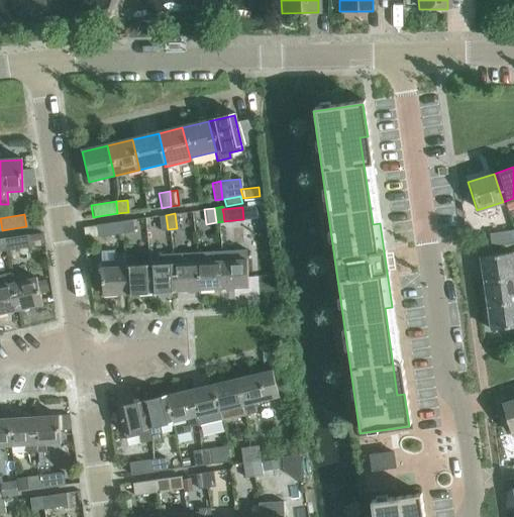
[(168,229),(166,215),(157,216),(159,231),(168,229)]
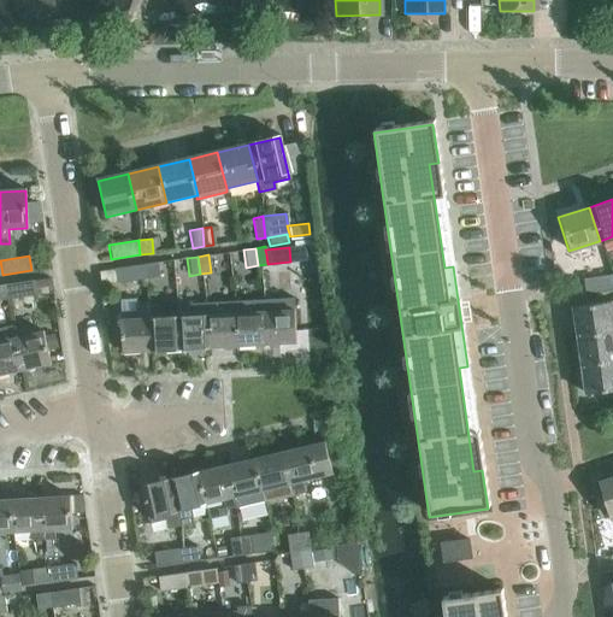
[(141,264),(143,278),(158,276),(155,263),(141,264)]
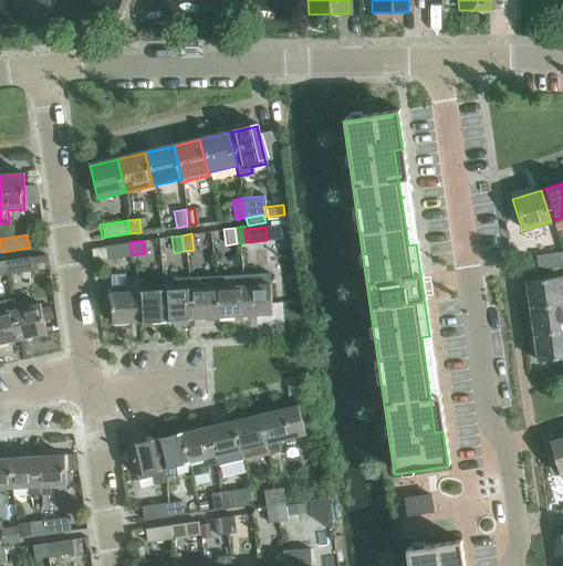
[(132,255),(129,242),(103,247),(105,260),(132,255)]
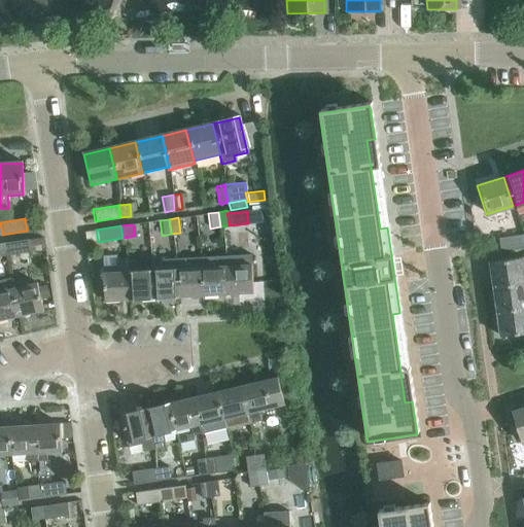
[(497,238),(499,250),(523,247),(523,241),(522,235),(497,238)]
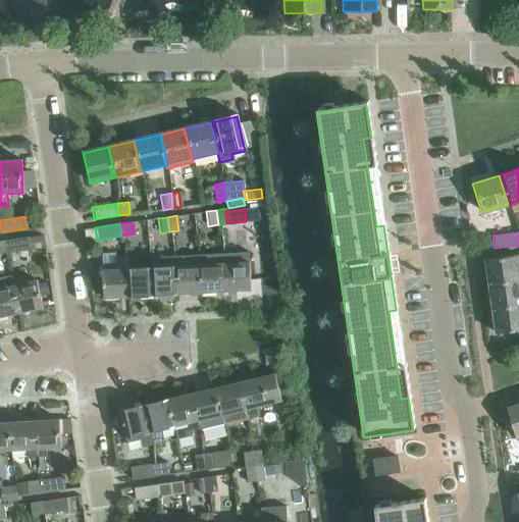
[(4,241),(5,253),(29,250),(27,238),(4,241)]
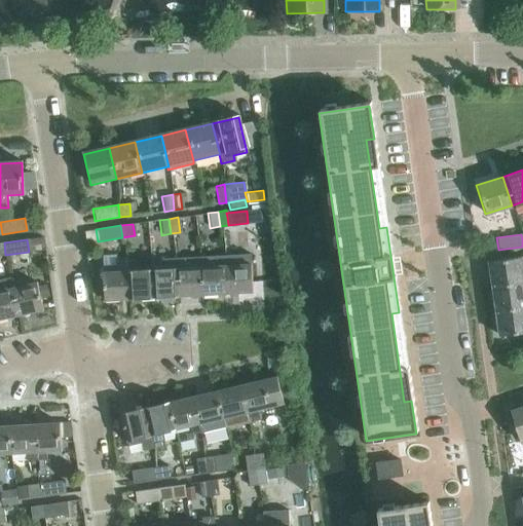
[(250,266),(236,266),(235,254),(223,255),(224,261),(226,295),(252,294),(250,266)]
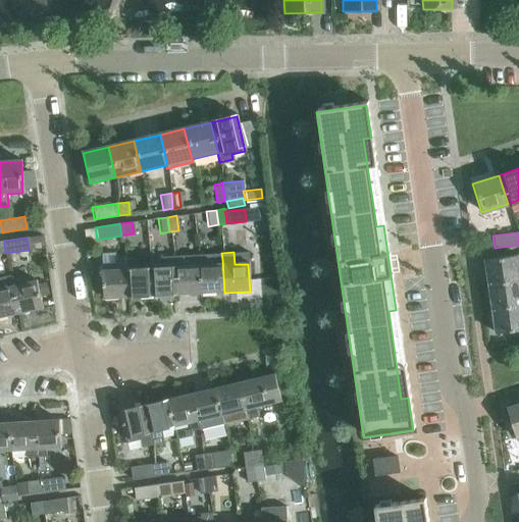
[(199,260),(201,294),(224,293),(222,259),(221,253),(199,254),(199,260)]
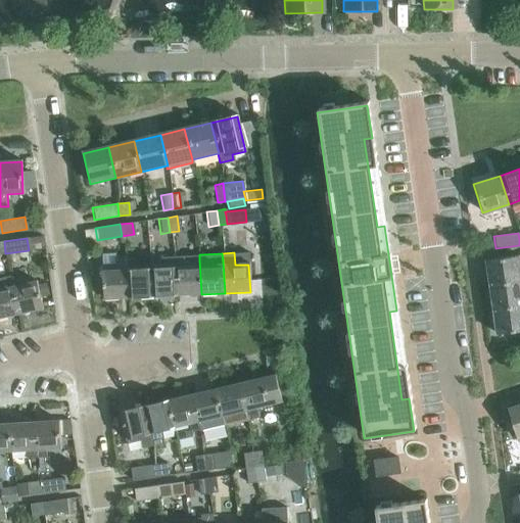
[(177,295),(201,294),(199,260),(199,254),(174,256),(175,260),(177,295)]
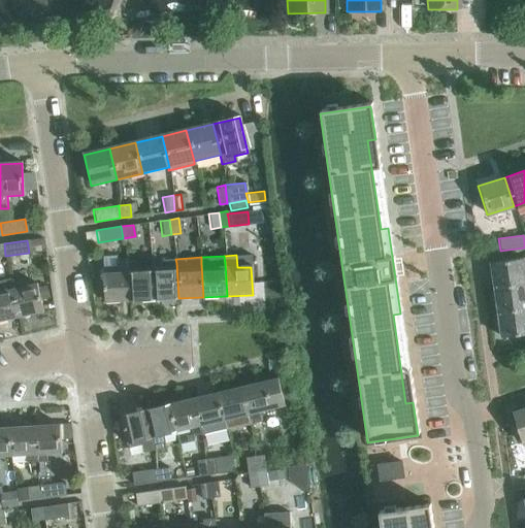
[(115,266),(102,267),(104,302),(128,301),(127,273),(125,259),(115,260),(115,266)]
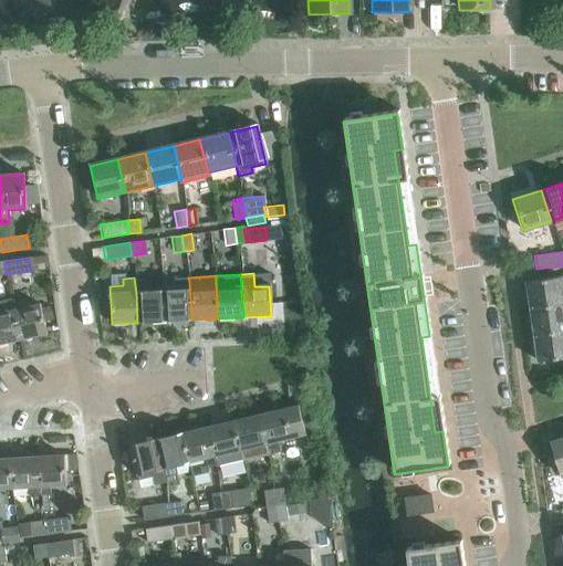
[(160,279),(162,292),(163,292),(165,322),(191,320),(189,282),(188,278),(160,279)]
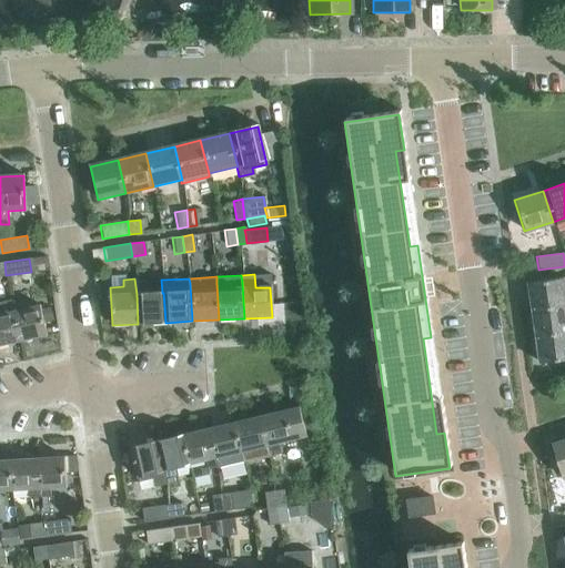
[(564,292),(564,293),(563,279),(526,284),(531,311),(564,305),(564,292)]
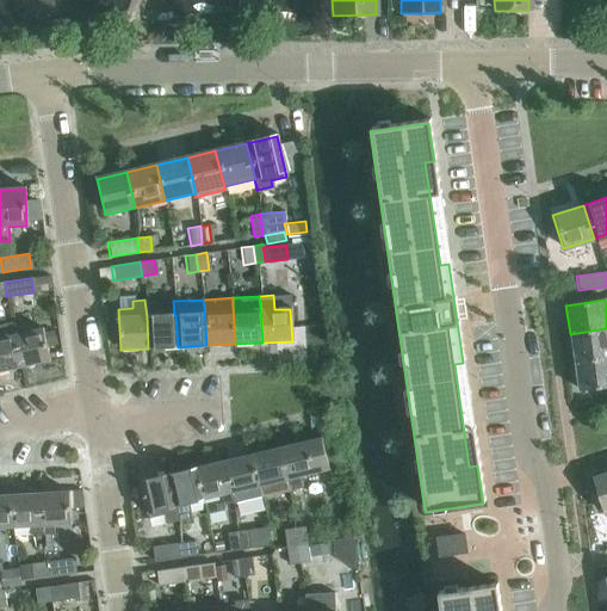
[(175,315),(174,315),(147,316),(148,349),(178,347),(175,315)]
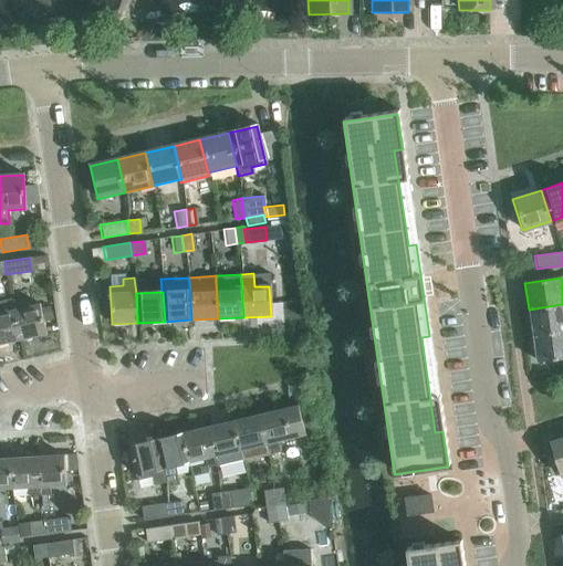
[(0,315),(0,344),(19,339),(12,312),(9,299),(0,300),(0,315)]
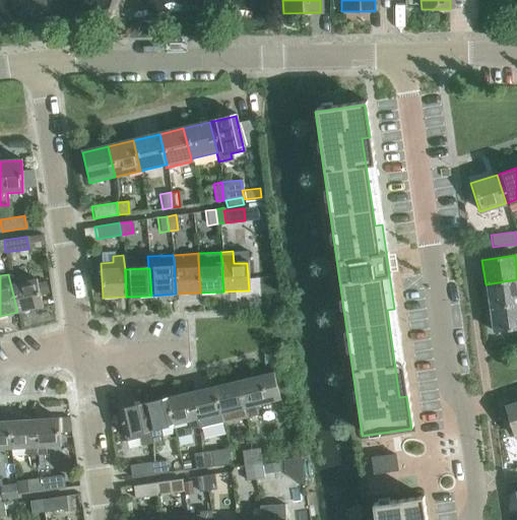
[(516,279),(486,284),(489,308),(489,309),(516,304),(516,279)]
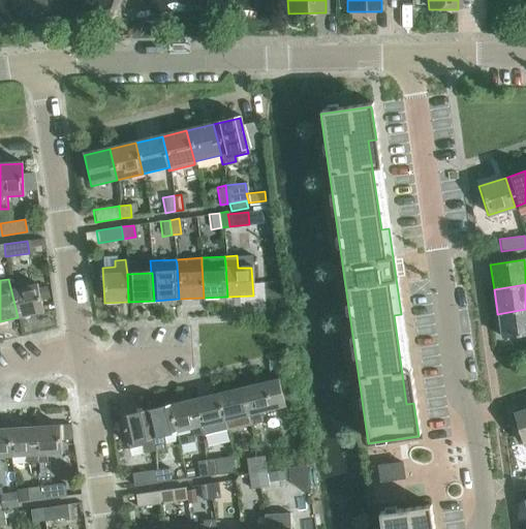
[(36,285),(11,291),(18,317),(42,311),(39,301),(37,288),(36,285)]
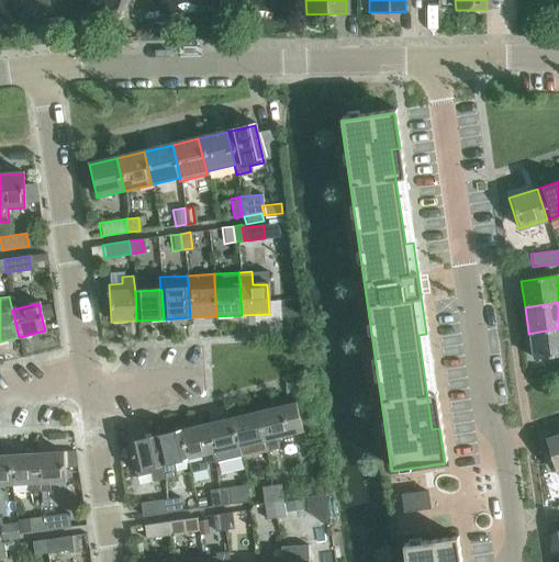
[(47,305),(40,306),(42,319),(51,317),(47,305)]
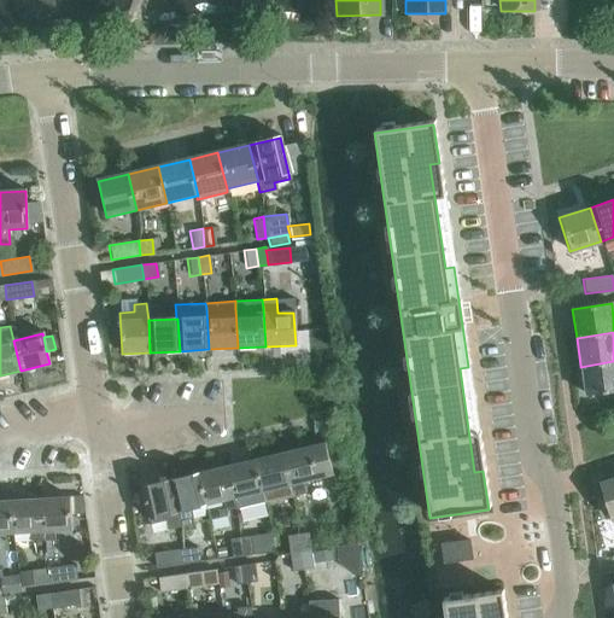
[(613,361),(580,367),(584,395),(613,390),(613,361)]
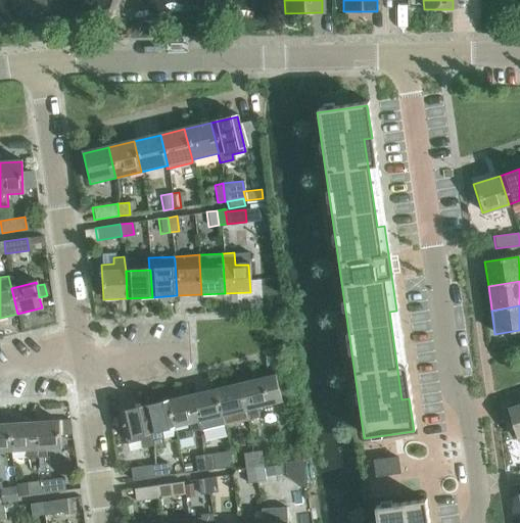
[(257,416),(255,410),(280,403),(274,377),(238,385),(245,417),(245,419),(257,416)]
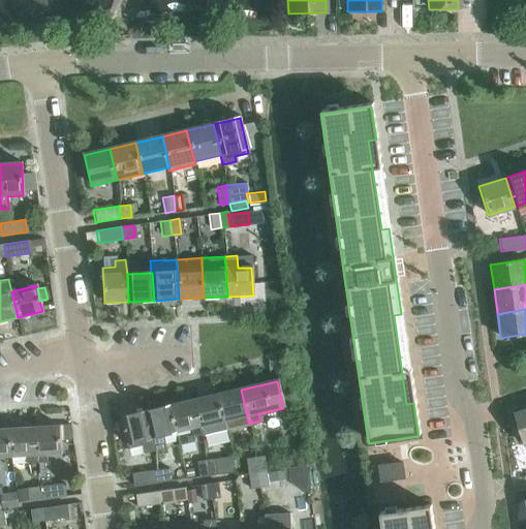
[(224,430),(225,430),(248,424),(248,422),(241,390),(217,396),(223,423),(222,423),(224,430)]
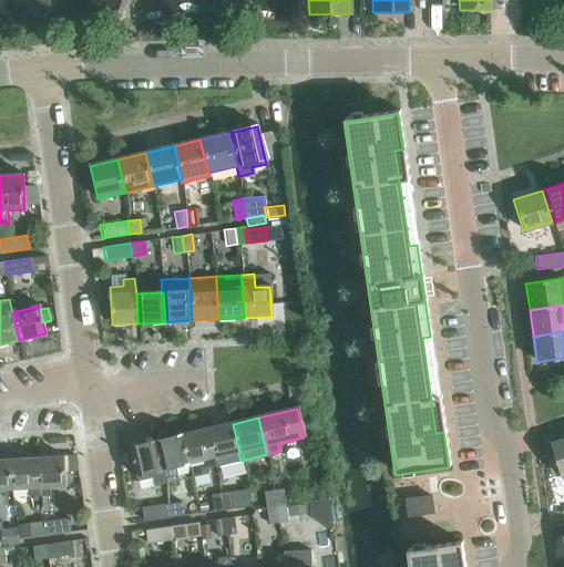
[(214,460),(238,453),(239,453),(233,424),(207,430),(214,460)]
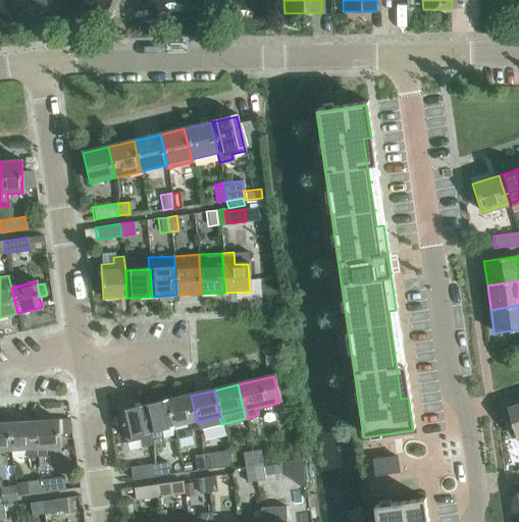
[(191,396),(167,402),(173,428),(175,438),(189,435),(188,430),(198,428),(197,423),(191,396)]
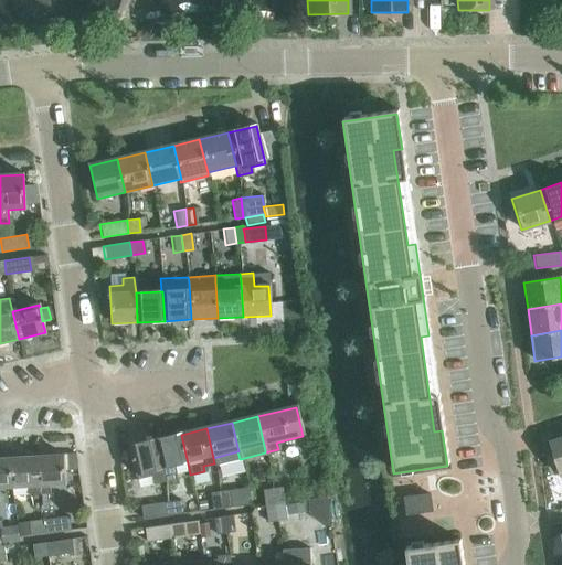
[(176,478),(172,467),(188,464),(181,435),(155,440),(162,476),(163,481),(176,478)]
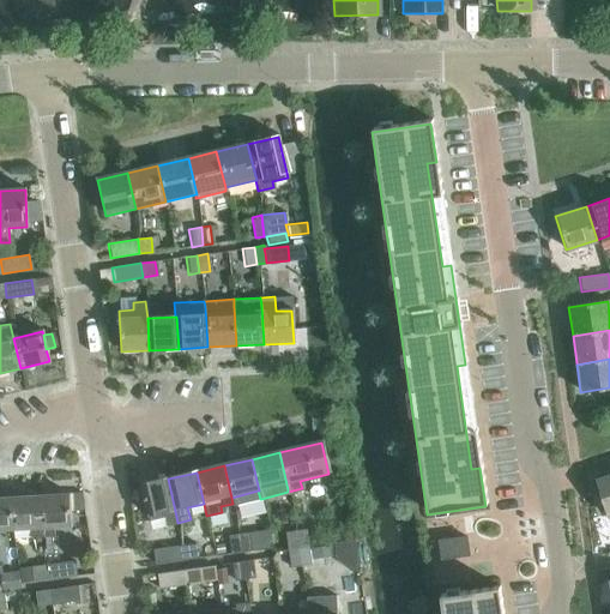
[(605,517),(609,515),(609,475),(595,481),(605,517)]
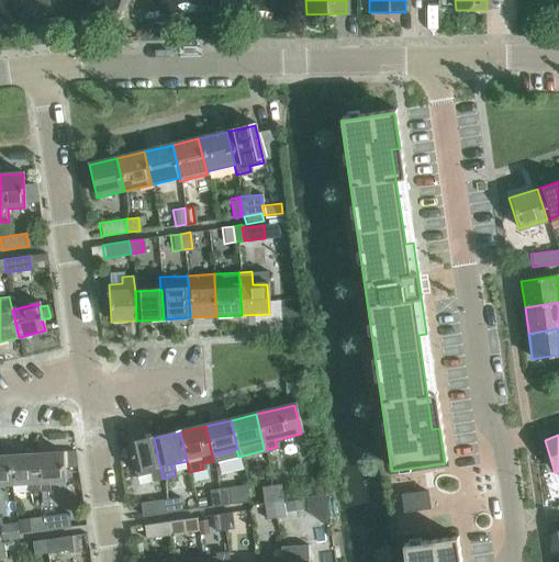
[(148,473),(151,481),(163,479),(161,473),(154,438),(129,445),(135,476),(148,473)]
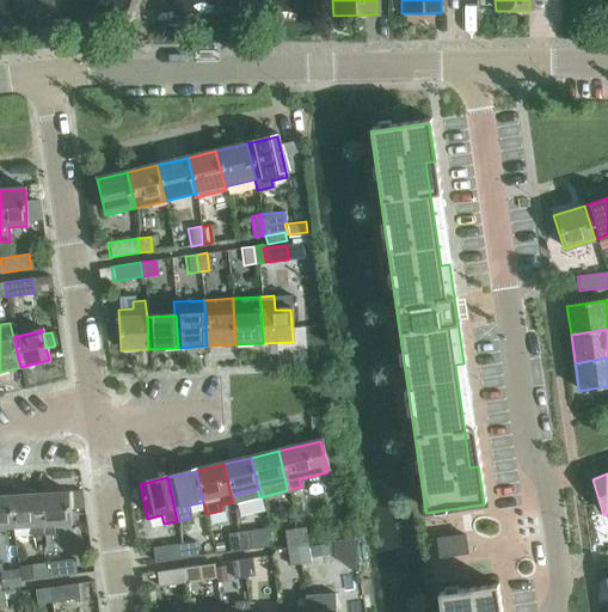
[(38,495),(42,534),(53,533),(51,527),(69,525),(67,494),(38,495)]
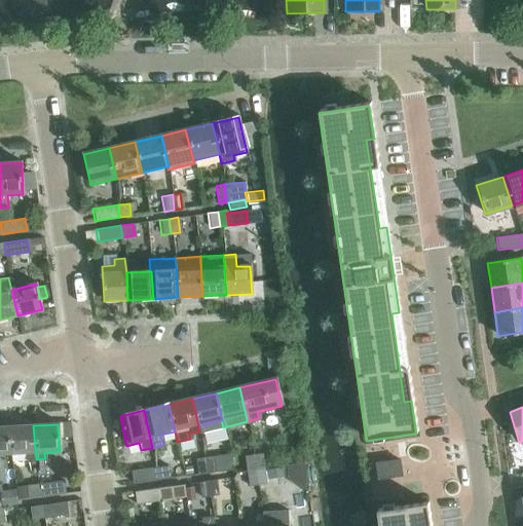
[(24,460),(35,459),(36,459),(33,425),(8,427),(10,455),(24,454),(24,460)]
